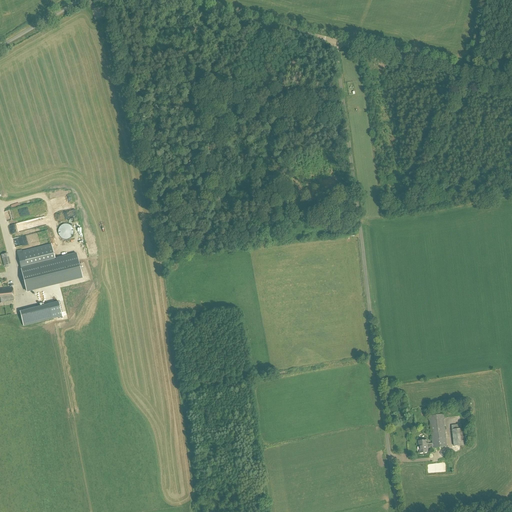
[(62,225),(61,225),(61,226),(60,226),(60,227),(59,227),(59,228),(58,229),(58,230),(58,231),(58,232),(58,233),(58,234),(59,235),(59,236),(60,236),(60,237),(61,237),(61,238),(62,238),(63,239),(64,239),(65,239),(66,239),(67,239),(68,239),(69,238),(70,238),(70,237),(71,237),(71,236),(72,236),(72,235),(72,234),(73,234),(73,233),(73,232),(73,231),(73,230),(72,229),(72,228),(72,227),(71,227),(71,226),(70,226),(70,225),(69,225),(68,225),(67,224),(66,224),(65,224),(64,224),(63,225),(62,225)]
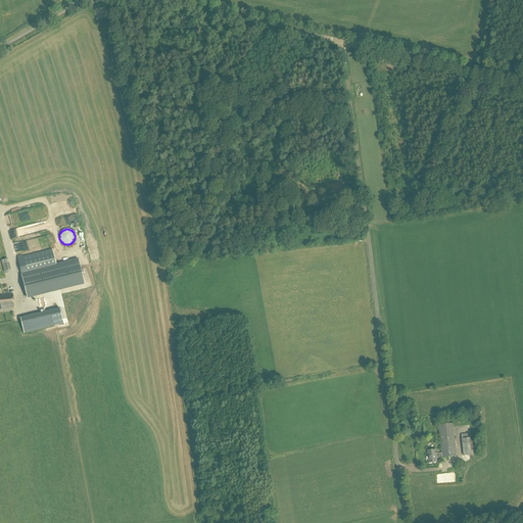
[(36,239),(37,248),(56,244),(55,236),(36,239)]
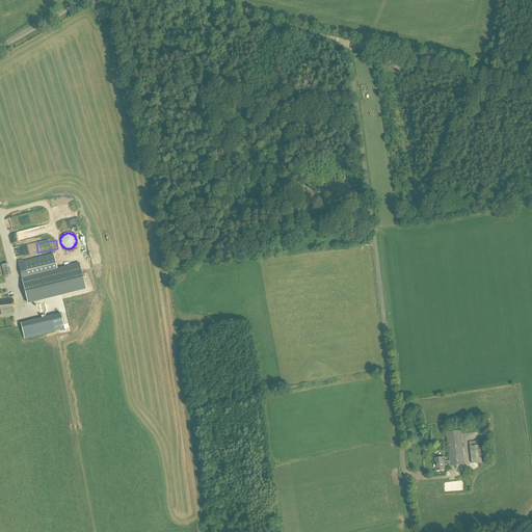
[(85,289),(79,265),(58,270),(53,254),(18,262),(22,283),(27,303),(85,289)]
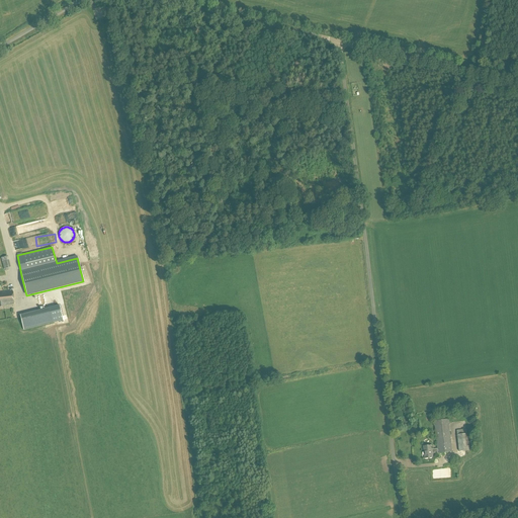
[(4,268),(10,267),(8,256),(1,258),(4,268)]
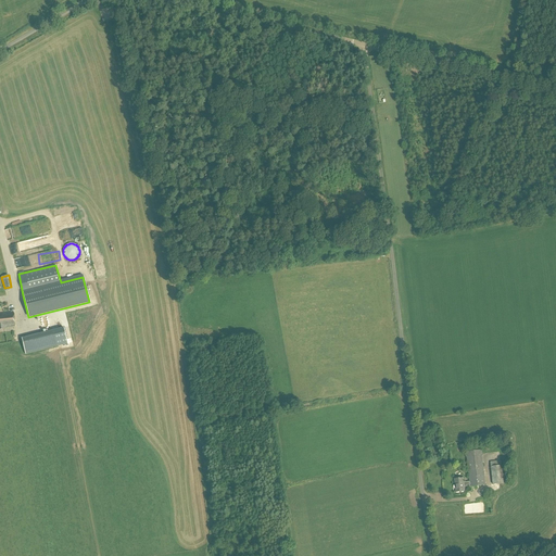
[(13,312),(0,313),(0,329),(5,329),(5,327),(15,326),(13,312)]
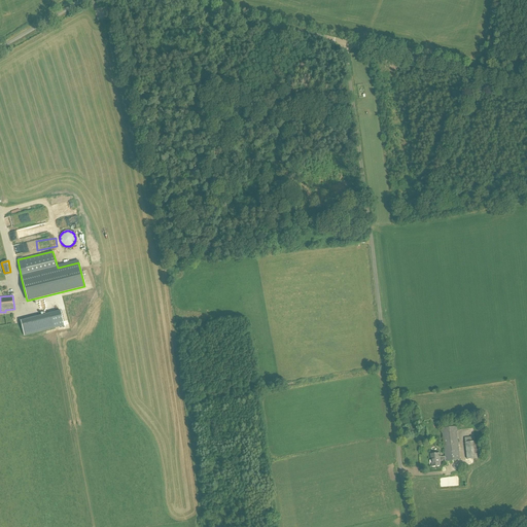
[(50,310),(21,316),(25,335),(55,327),(50,310)]
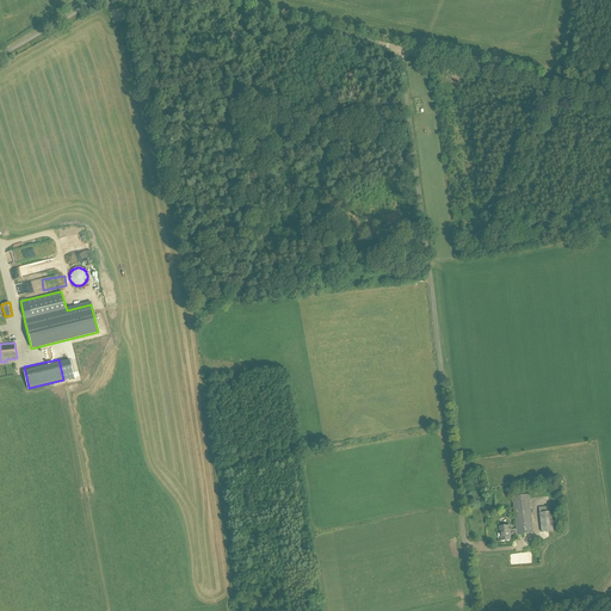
[(512,497),(516,529),(517,535),(534,534),(530,494),(512,497)]
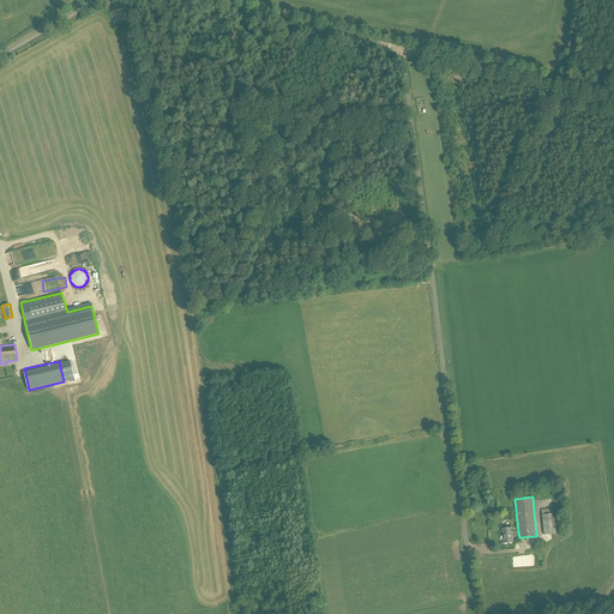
[(541,510),(542,516),(545,535),(563,534),(560,513),(554,515),(553,509),(541,510)]
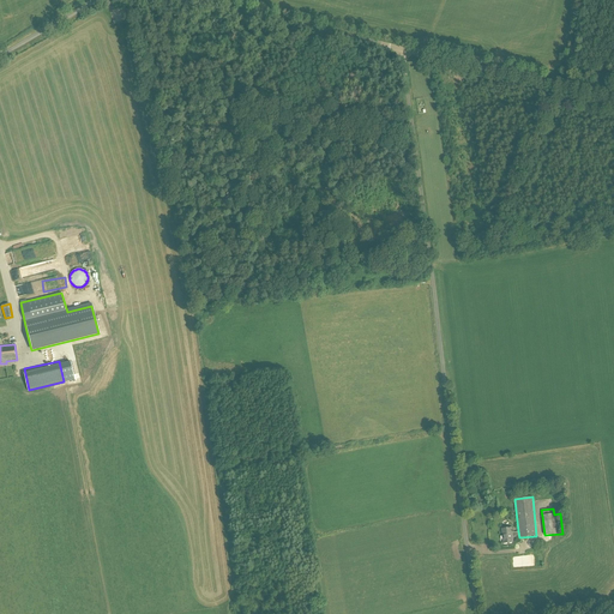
[(518,531),(512,533),(511,528),(503,529),(504,543),(513,542),(512,537),(519,537),(518,531)]
